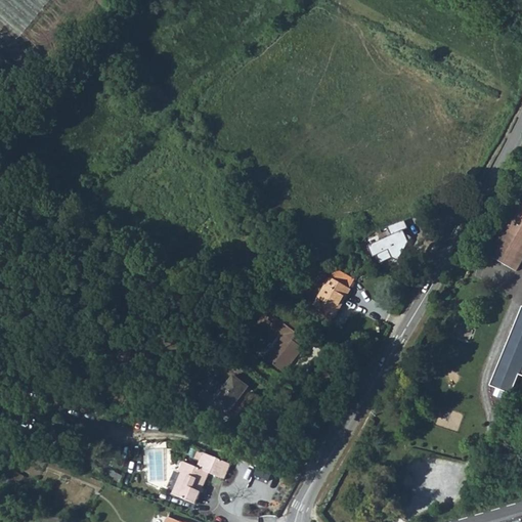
[(486,254),(513,270),(521,254),(521,203),(517,201),(486,254)]
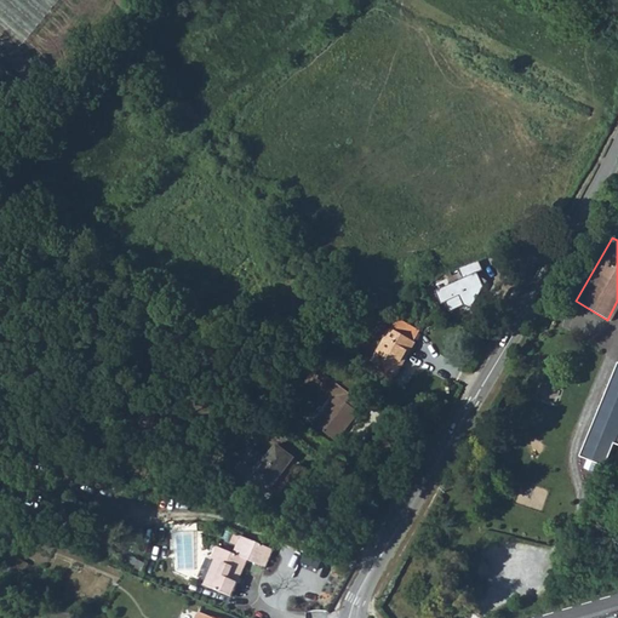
[(463,278),(435,291),(440,303),(444,302),(448,312),(463,304),(469,308),(482,286),(475,272),(481,269),(478,261),(458,269),(463,278)]
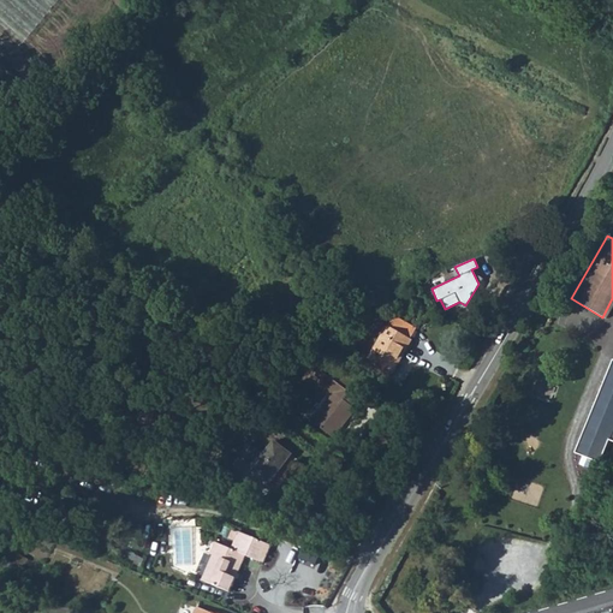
[(218,316),(218,322),(225,321),(226,323),(255,320),(255,311),(218,316)]
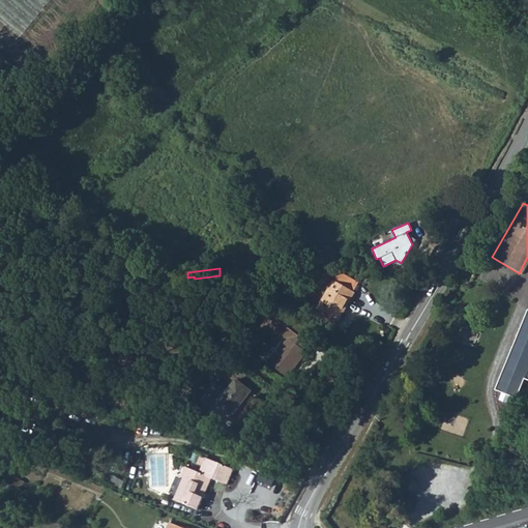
[(332,281),(350,290),(355,282),(338,271),(332,281)]
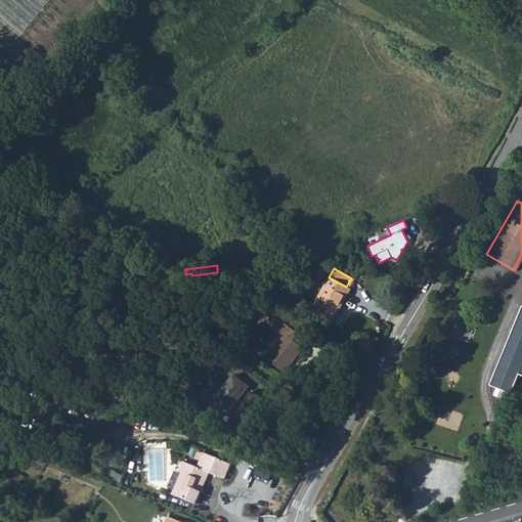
[(332,315),(334,315),(349,289),(346,287),(329,277),(320,272),(316,279),(322,285),(312,304),(313,305),(310,311),(310,314),(324,322),(328,321),(332,315)]
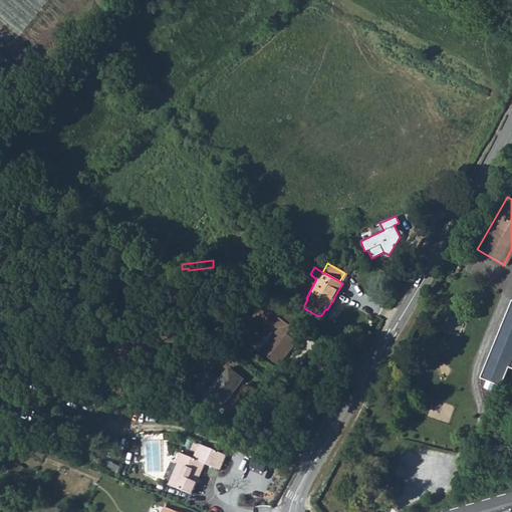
[(478,374),(499,382),(507,363),(511,365),(511,297),(510,297),(478,374)]
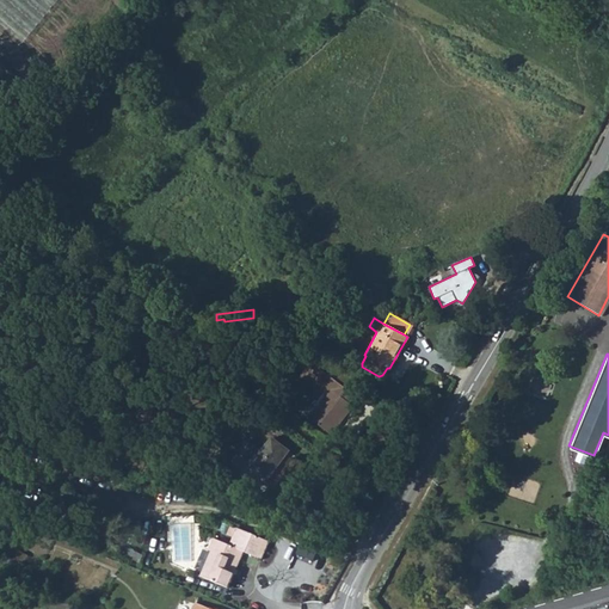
[(327,375),(315,367),(307,377),(324,391),(314,401),(312,400),(302,413),(327,432),(340,414),(343,416),(351,405),(349,403),(354,397),(351,393),(327,375)]
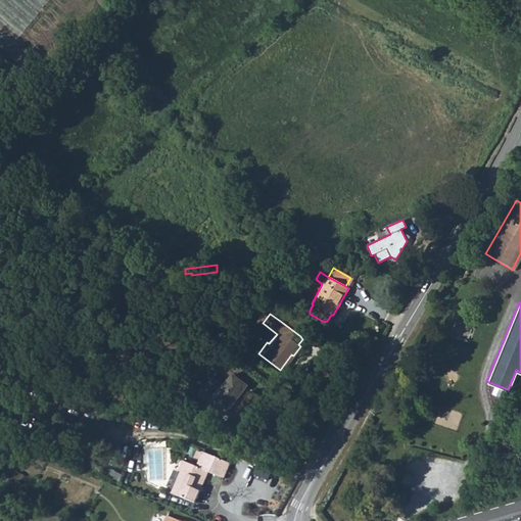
[(285,315),(280,321),(300,336),(305,330),(285,315)]
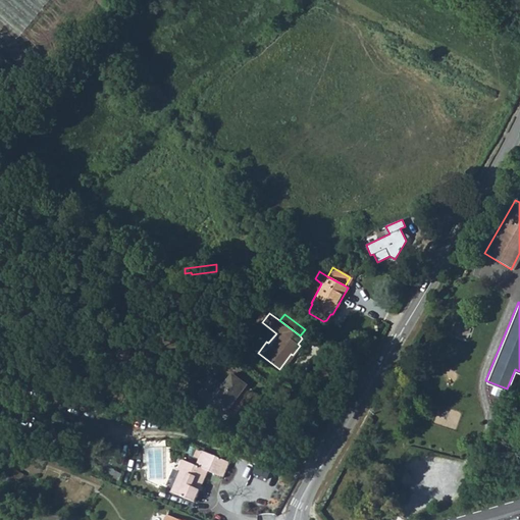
[(195,397),(207,406),(209,403),(223,413),(245,384),(230,374),(221,385),(210,376),(195,397)]
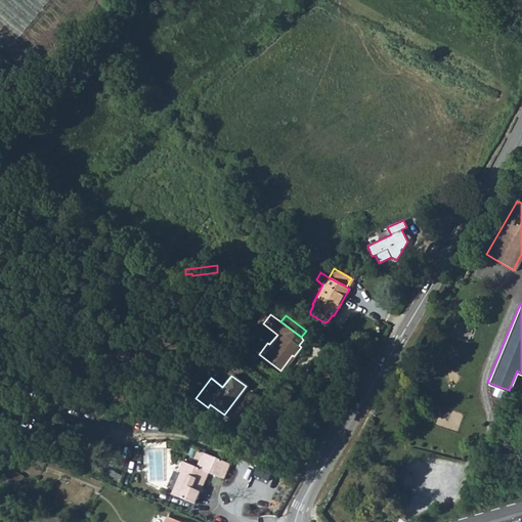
[(172,493),(193,503),(207,473),(221,479),(228,464),(196,449),(191,458),(198,460),(193,467),(180,461),(177,471),(180,473),(172,493)]
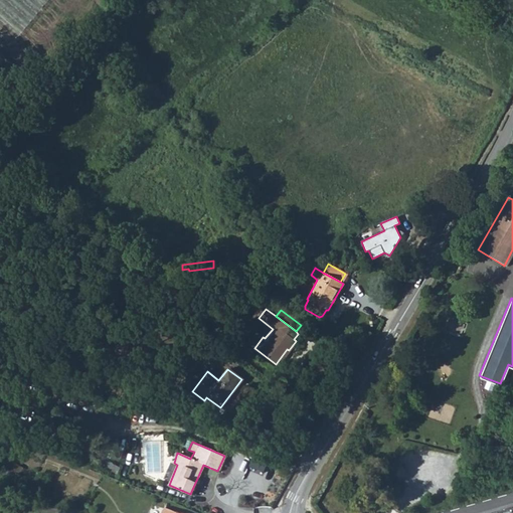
[(20,494),(34,501),(40,489),(26,482),(20,494)]
